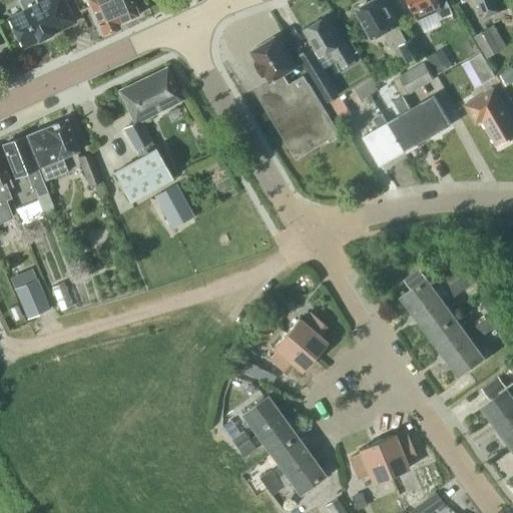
[(22,48),(75,22),(63,0),(18,0),(18,1),(23,10),(7,18),(22,48)]
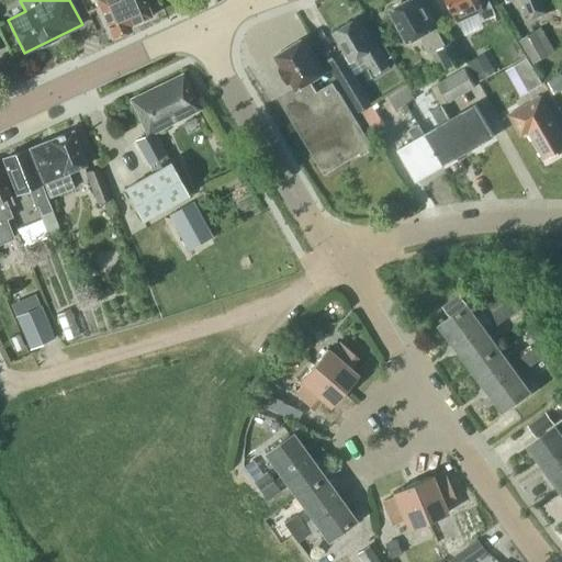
[(144,0),(94,0),(112,36),(131,29),(130,26),(152,17),(144,0)]
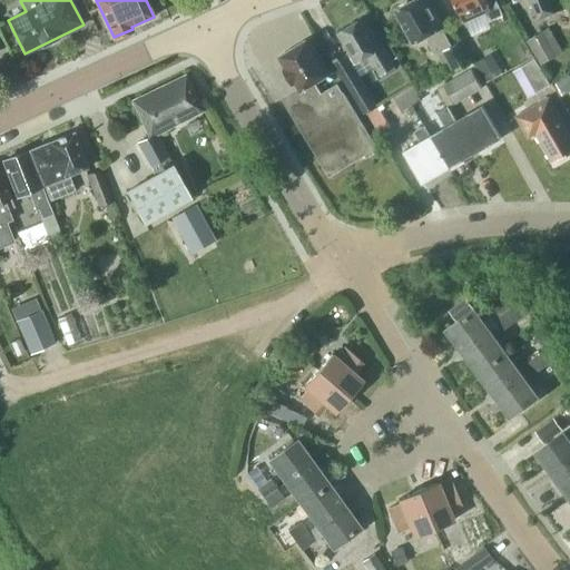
[(424,0),(414,0),(395,11),(413,45),(426,37),(435,53),(450,46),(441,29),(440,29),(424,0)]
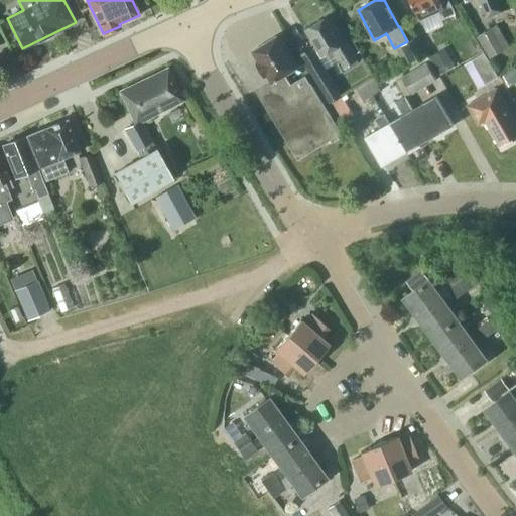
[(447,0),(410,0),(419,20),(438,11),(441,19),(454,14),(447,0)]
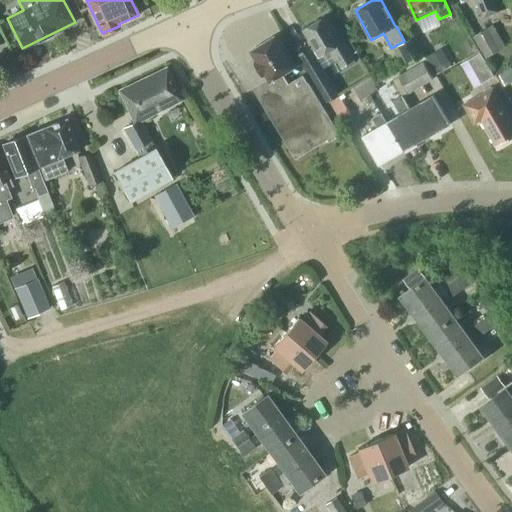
[(462,0),(463,1),(465,0),(475,0),(484,18),(499,12),(493,0),(462,0)]
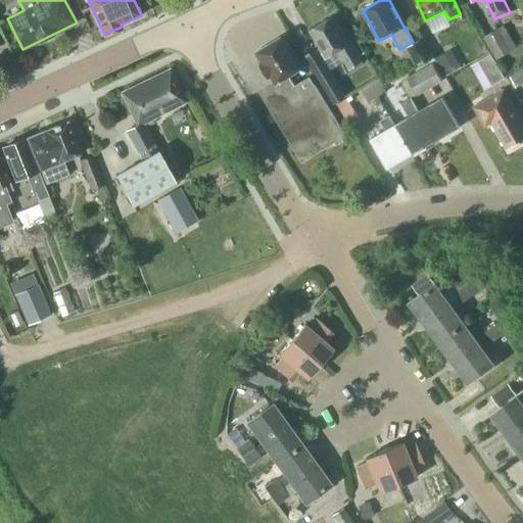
[(333,17),(311,31),(327,58),(338,51),(349,69),(363,61),(351,43),(349,44),(333,17)]
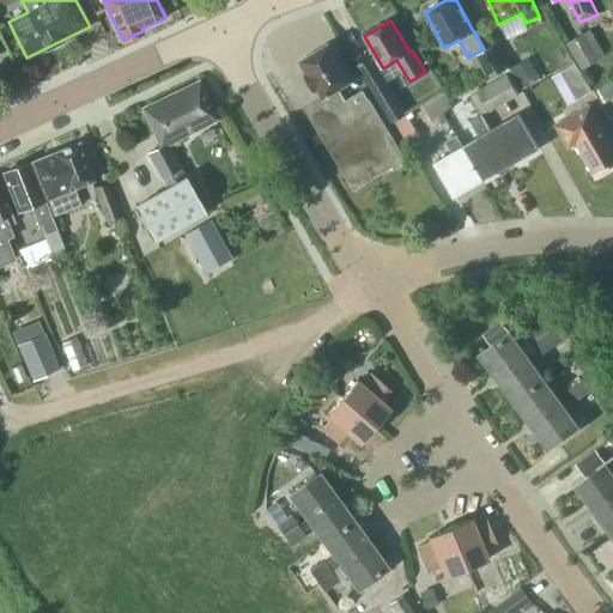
[(606,56),(590,30),(566,44),(582,71),(606,56)]
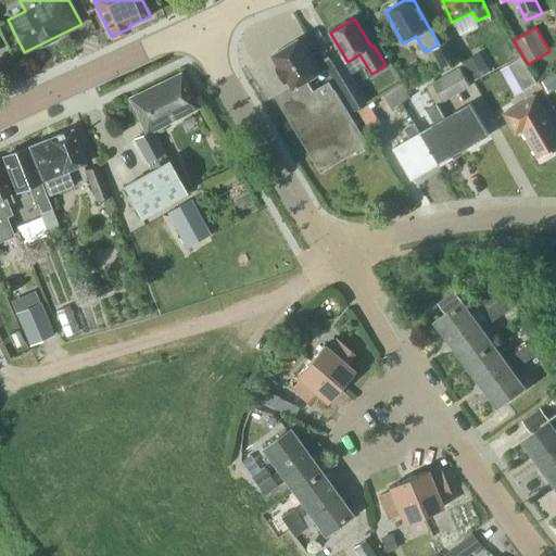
[(329,81),(314,91),(307,80),(320,72),(301,39),(297,41),(297,40),(276,52),(277,53),(274,57),(280,67),(279,68),(287,80),(288,80),(292,88),(277,97),(321,171),(367,143),(336,90),(335,90),(329,81)]
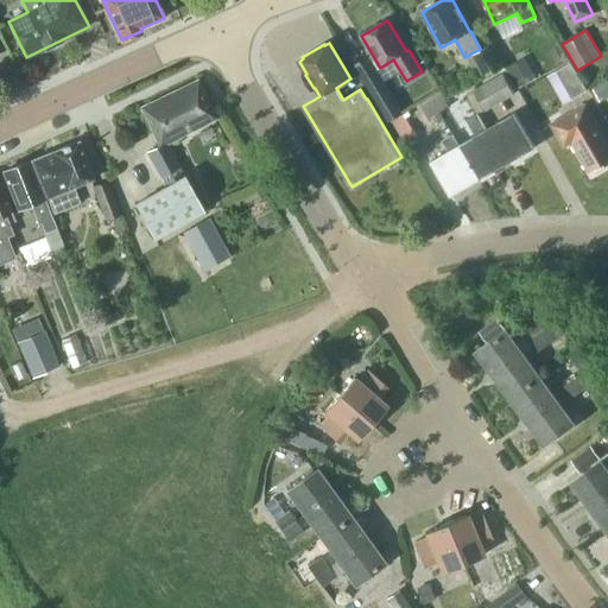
[(504,67),(493,46),(477,55),(488,74),(504,67)]
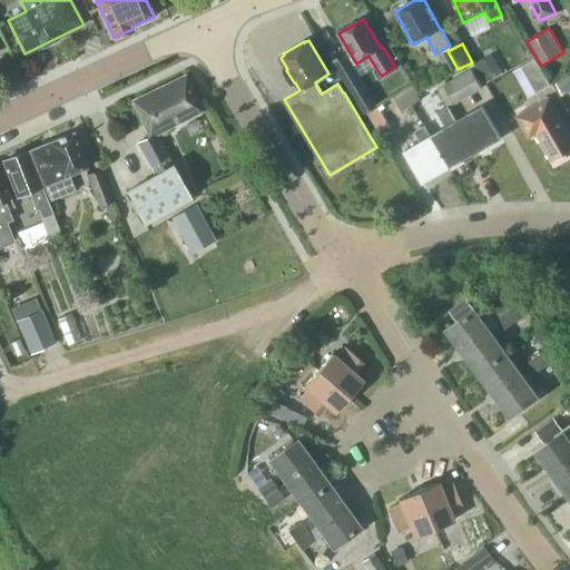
[(379,104),(346,51),(332,60),(364,112),(379,104)]
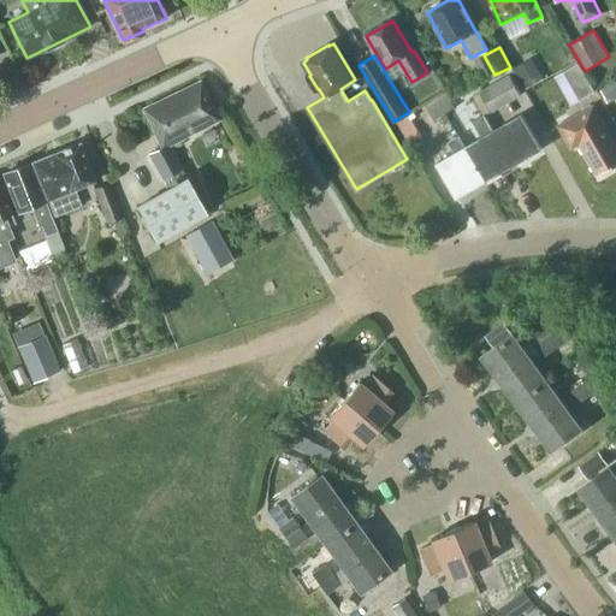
[(526,90),(545,80),(532,58),(514,70),(526,90)]
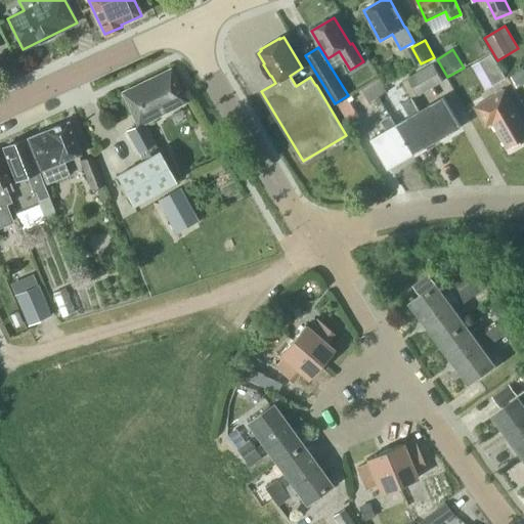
[(506,79),(491,54),(471,67),(484,91),(506,79)]
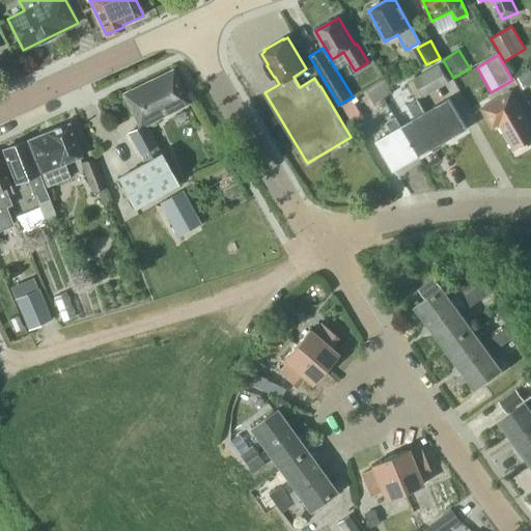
[(413,79),(414,80),(408,83),(418,101),(449,83),(439,64),(413,79)]
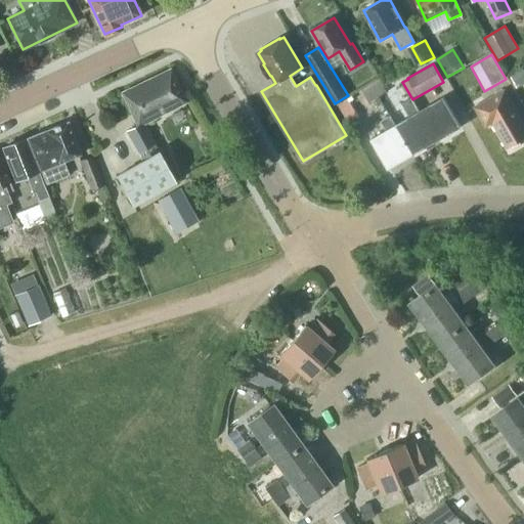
[(143,124),(184,102),(180,93),(181,92),(170,70),(122,92),(137,125),(126,131),(142,161),(116,176),(132,206),(175,181),(143,124)]
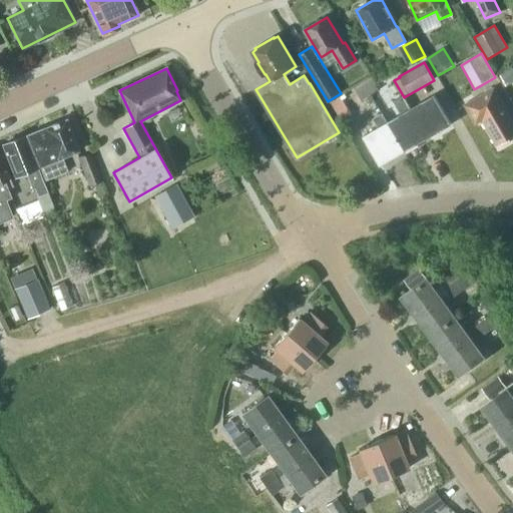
[(364,81),(372,94),(379,90),(372,77),(364,81)]
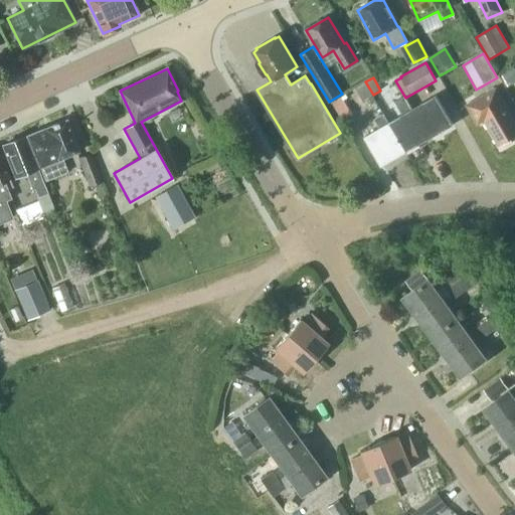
[(363,101),(373,95),(365,81),(355,88),(363,101)]
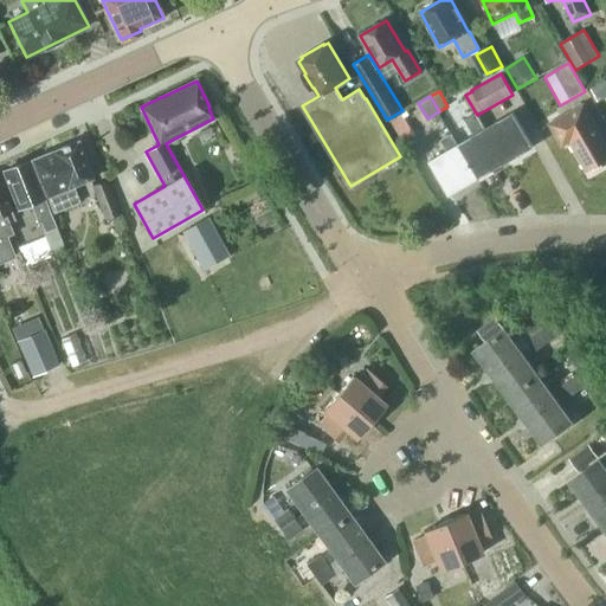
[(588,172),(605,161),(605,142),(584,104),(549,124),(562,146),(571,141),(588,172)]
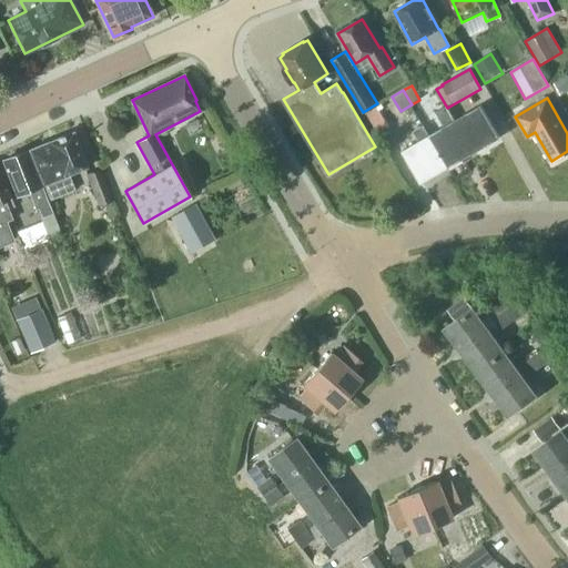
[(389,125),(376,105),(365,113),(378,133),(389,125)]
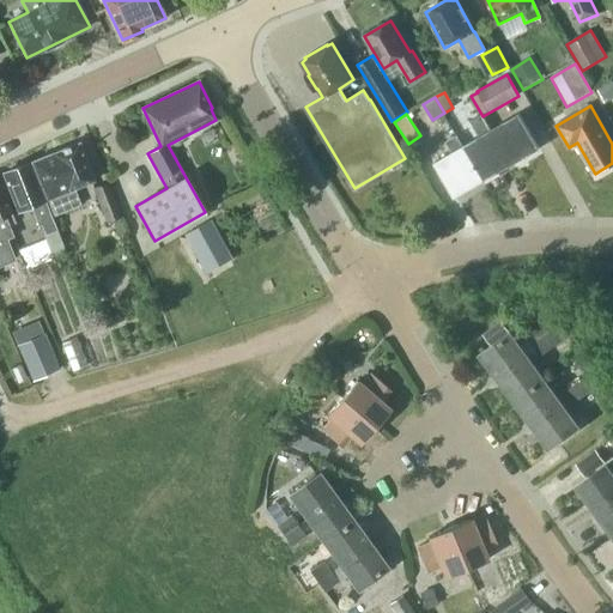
[(491,131),(511,165),(540,150),(520,114),(491,131)]
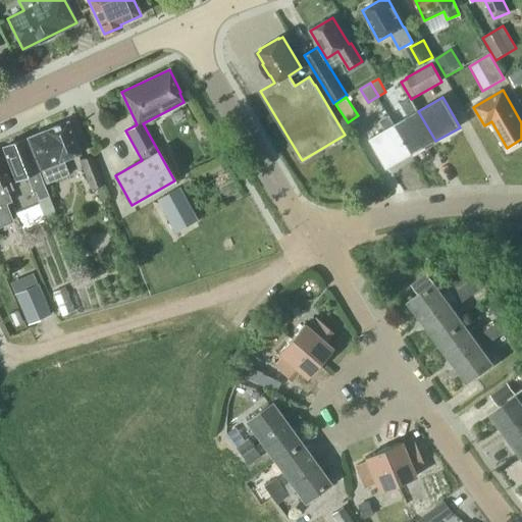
[(418,111),(415,113),(410,103),(404,106),(409,116),(395,124),(412,155),(435,141),(418,111)]
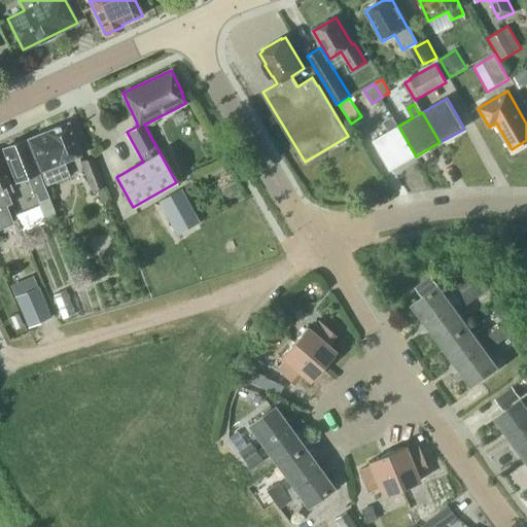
[(398,126),(393,116),(383,121),(388,132),(374,140),(391,170),(416,156),(398,126)]
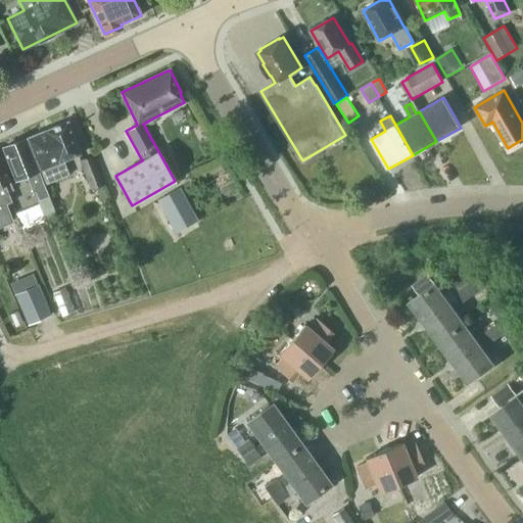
[(62,161),(80,154),(67,122),(27,138),(40,171),(40,170),(46,184),(67,175),(62,161)]
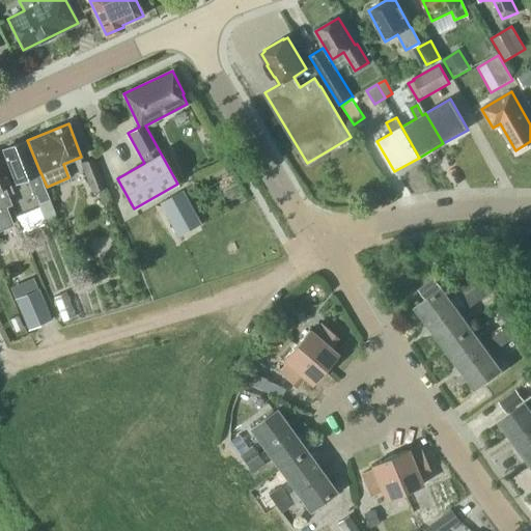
[(45,224),(57,220),(26,141),(2,150),(16,184),(29,178),(45,224)]
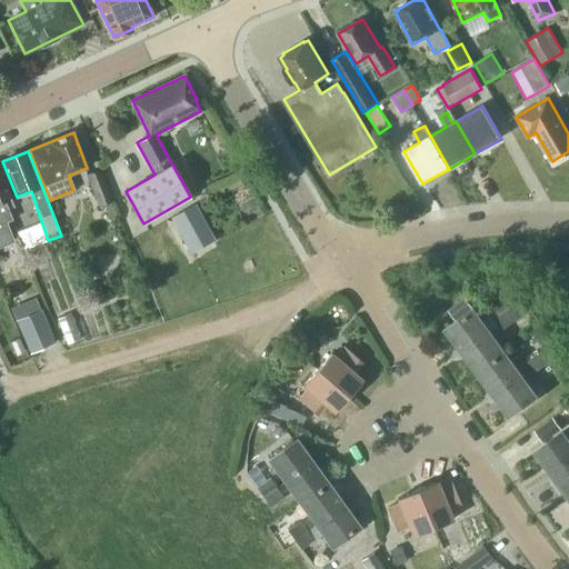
[(112,202),(100,169),(86,175),(98,208),(112,202)]
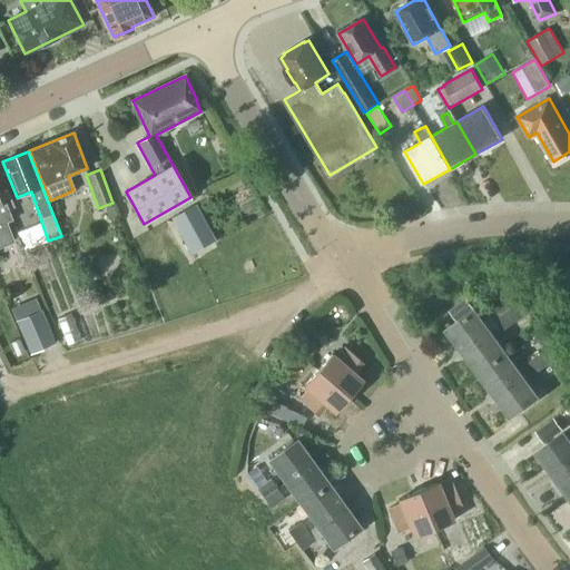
[(12,220),(12,219),(6,203),(5,203),(0,190),(0,246),(12,242),(13,239),(7,223),(12,220)]
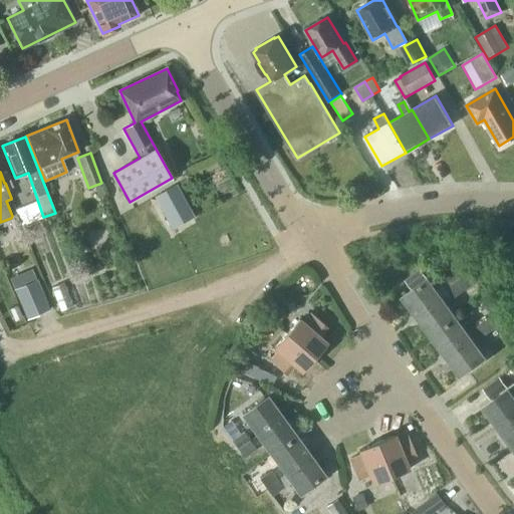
[(172,228),(193,217),(176,185),(155,197),(172,228)]
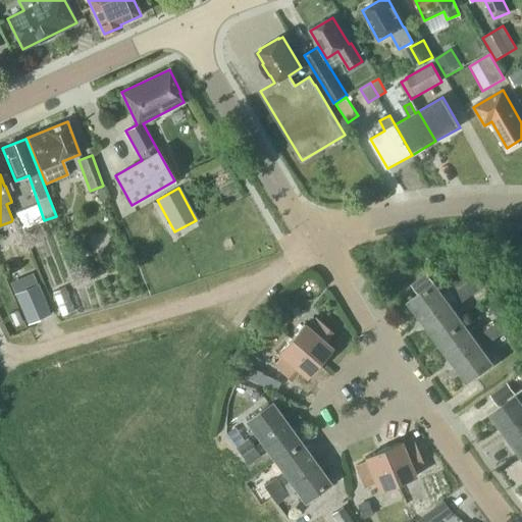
[(450,305),(458,299),(454,293),(467,284),(477,277),(470,267),(449,282),(453,288),(442,295),(434,284),(410,302),(425,322),(450,305)]
